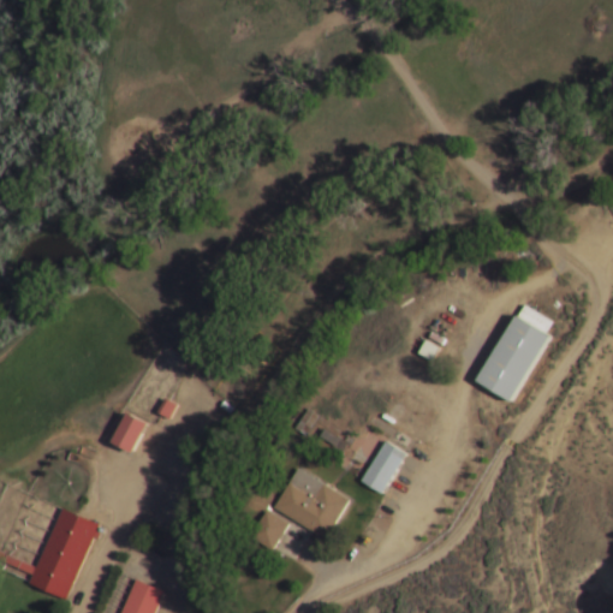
[(551,335),(510,400),(476,380),(523,304),(549,321),(543,332),(551,335)]
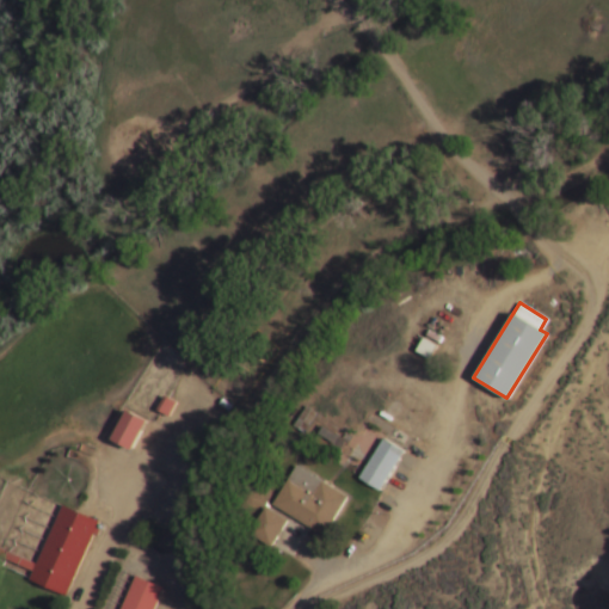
[(167,416),(174,401),(162,395),(155,410),(167,416)]
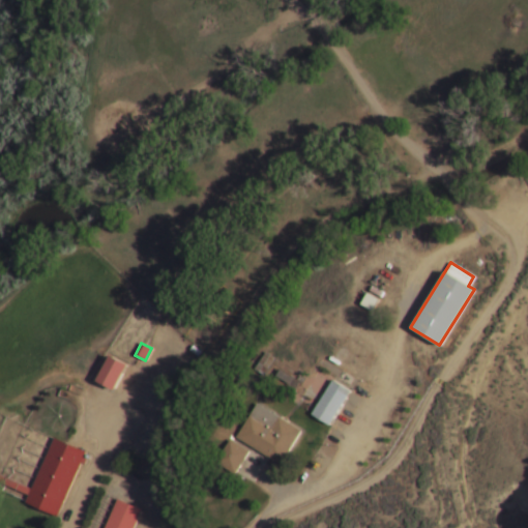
[(273,358),(263,374),(254,368),(264,352),(273,358)]
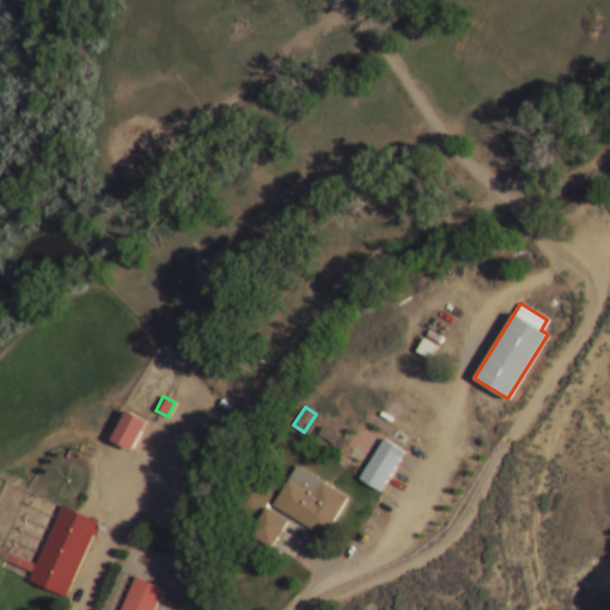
[(110,439),(126,410),(146,421),(132,450),(110,439)]
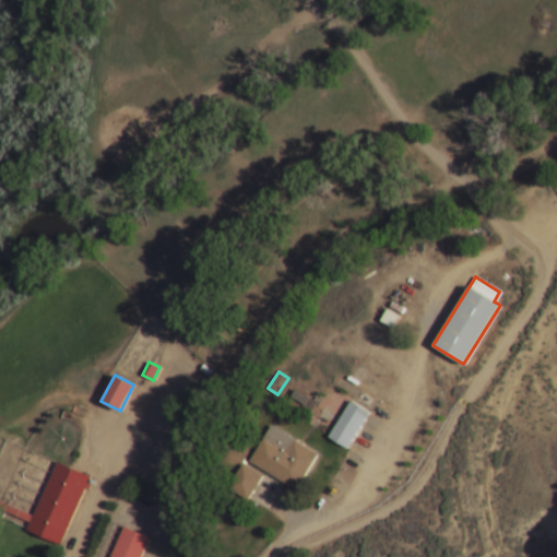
[(285,404),(309,421),(320,405),(296,389),(285,404)]
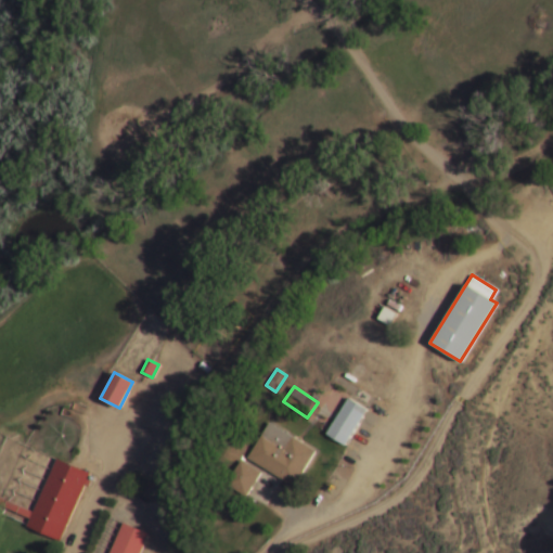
[(325,434),(347,397),(365,409),(344,445),(325,434)]
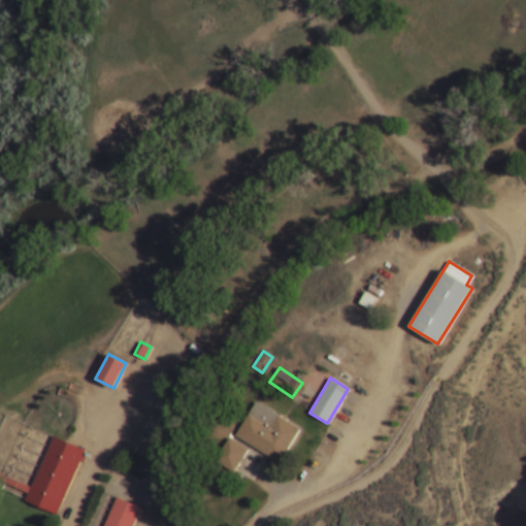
[(234,434),(255,401),(298,428),(277,462),(234,434)]
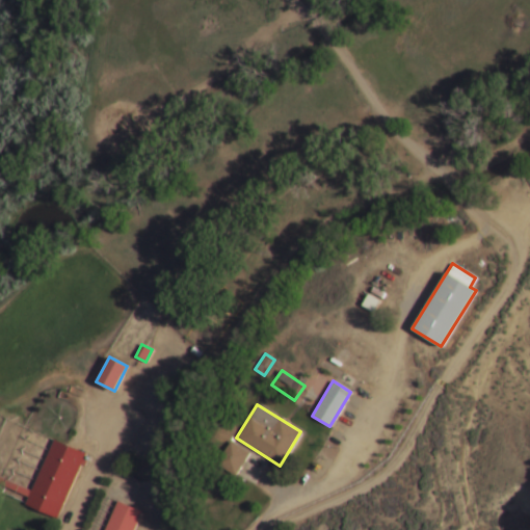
[(84,452),(57,517),(24,503),(27,496),(0,484),(0,477),(30,489),(52,439),(84,452)]
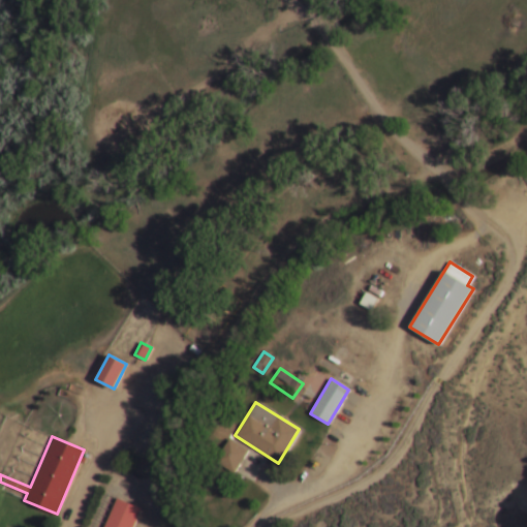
[(227,438),(247,451),(234,472),(214,461),(227,438)]
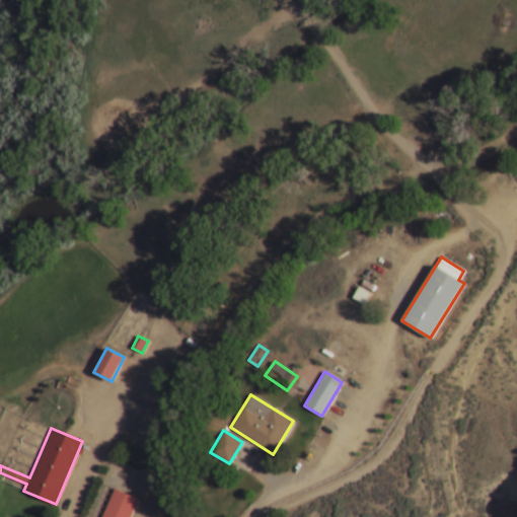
[(129,516),(138,499),(114,488),(99,516),(129,516)]
